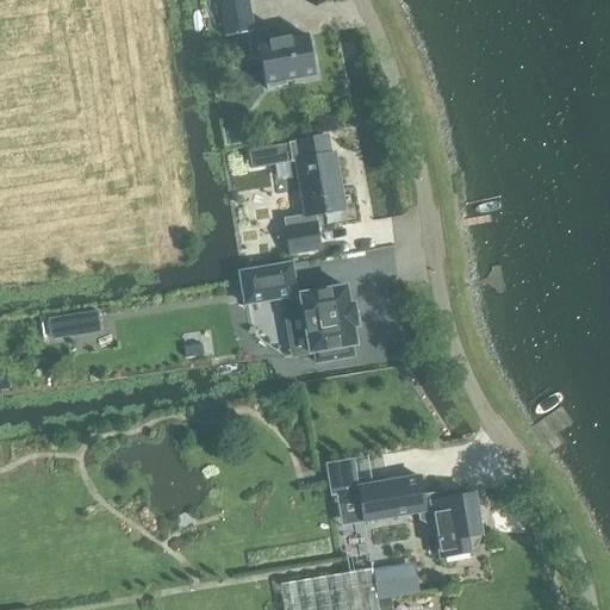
[(288,83),(288,79),(316,74),(309,33),(269,41),(266,37),(265,29),(261,30),(259,27),(255,27),(249,0),(221,0),(228,33),(248,30),(253,57),(262,55),(269,87),(288,83)]
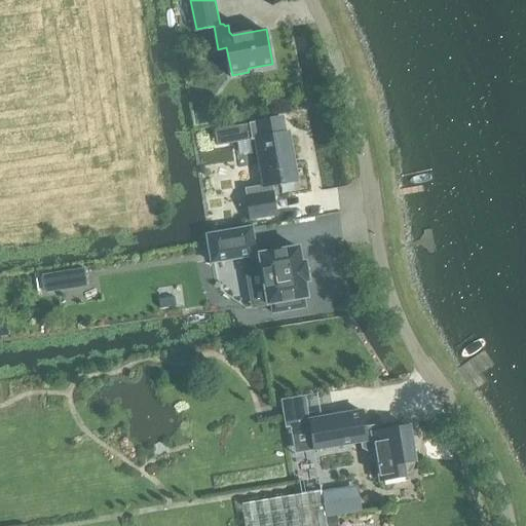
[(198,40),(188,42),(189,50),(199,49),(198,40)]
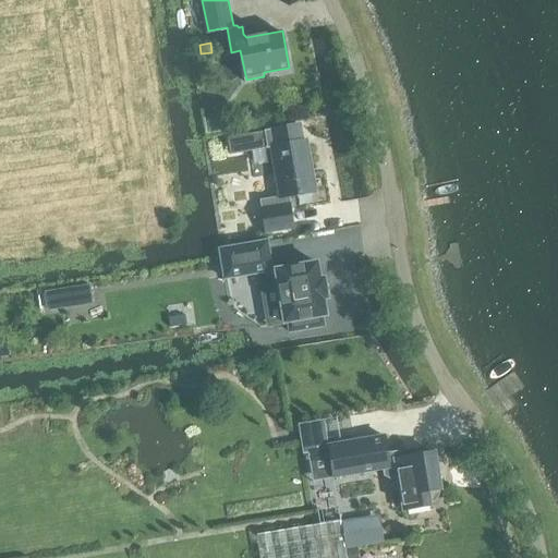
[(219,114),(207,117),(209,129),(221,126),(219,114)]
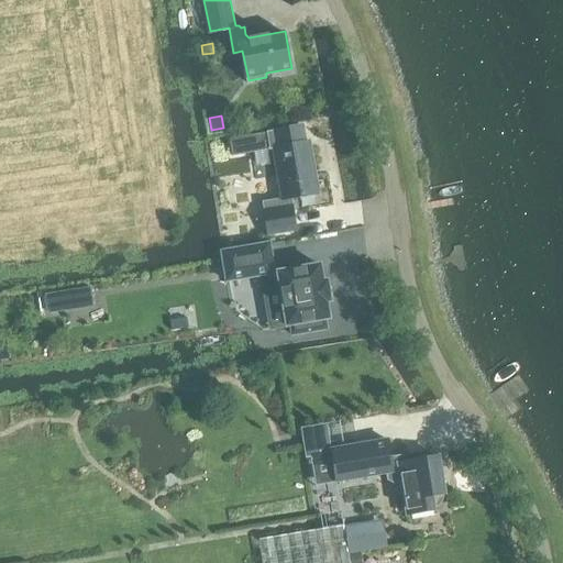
[(283,197),(262,199),(266,232),(296,228),(291,197),(318,194),(309,142),(307,143),(304,124),(265,131),(265,133),(268,150),(274,148),(283,197)]
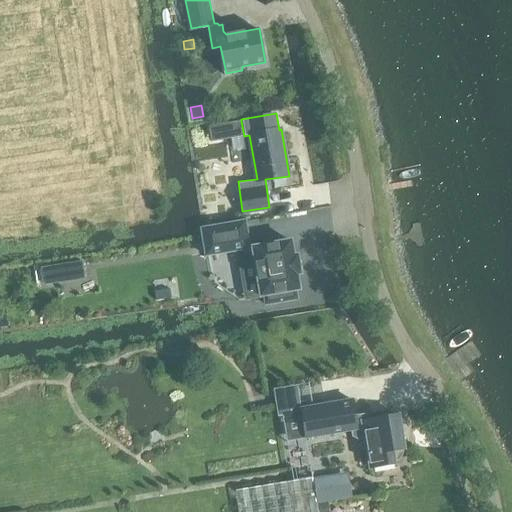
[(230,123),(208,127),(211,142),(232,138),(230,123)]
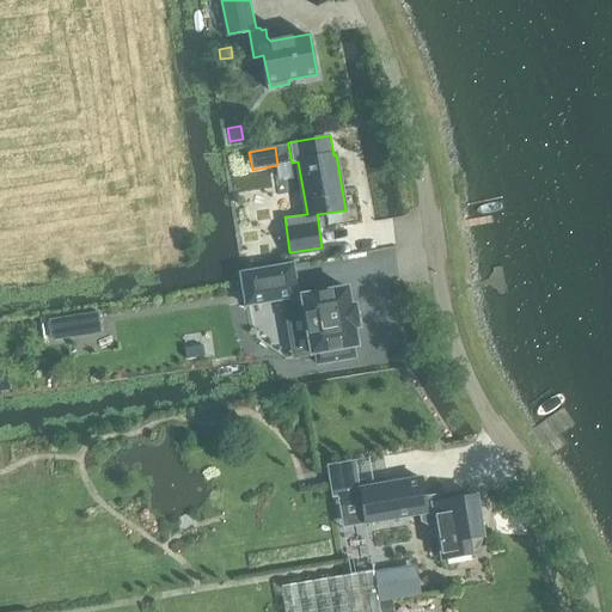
[(293,264),(239,273),(244,307),(283,300),(299,298),(298,297),(293,264)]
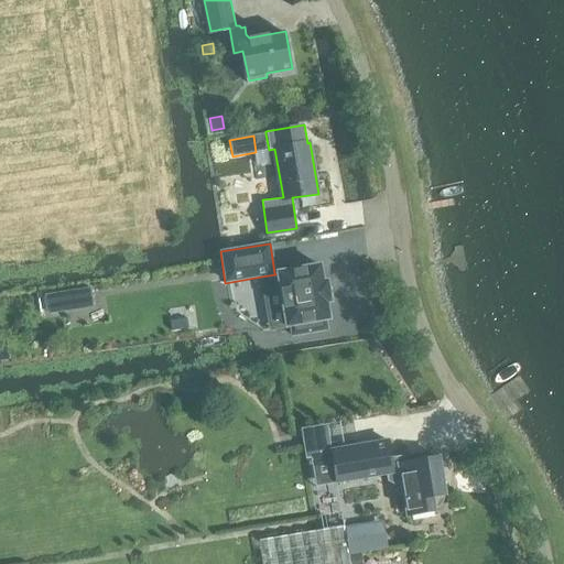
[(275,274),(261,277),(264,295),(280,293),(285,327),(291,327),(292,335),(326,329),(325,322),(329,321),(326,304),(331,303),(327,281),(323,282),(320,266),(277,272),(277,277),(275,277),(275,274)]
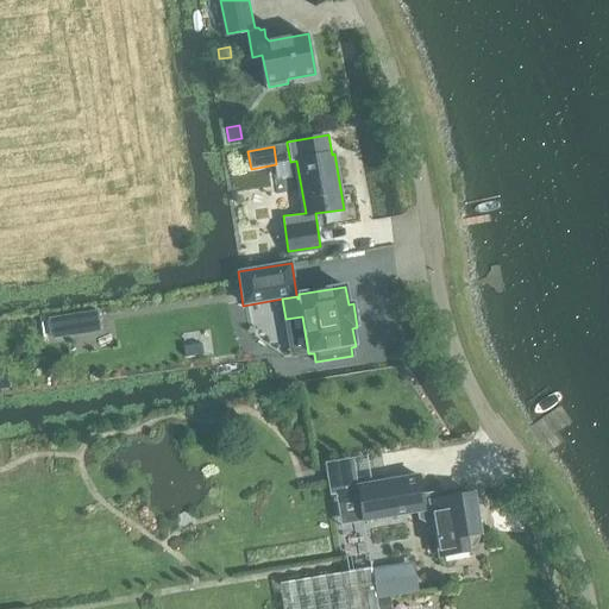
[(66,314),(49,316),(51,337),(69,334),(66,314)]
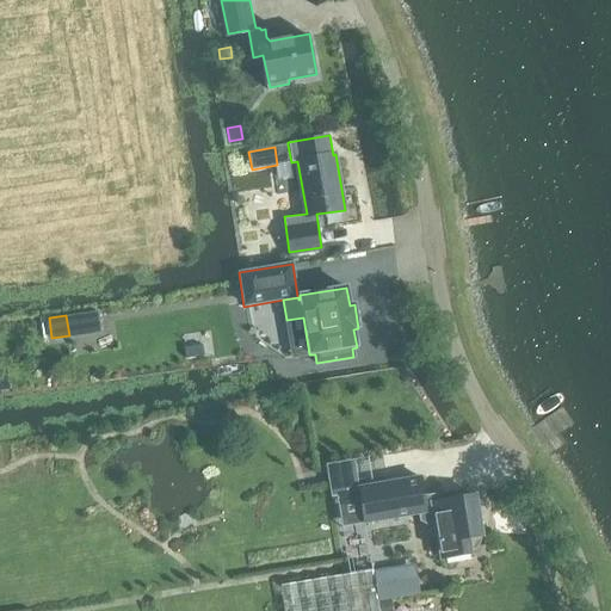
[(376,483),(358,487),(359,493),(364,523),(418,514),(419,514),(420,520),(429,525),(437,524),(443,559),(473,553),(473,550),(474,549),(476,548),(477,545),(480,543),(481,541),(481,539),(482,537),(482,535),(486,534),(482,508),(483,507),(482,501),(481,501),(480,497),(475,497),(436,503),(425,505),(424,494),(420,476),(376,483)]
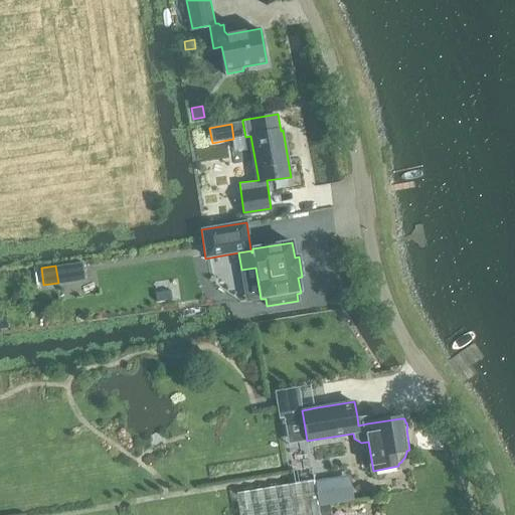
[(349,476),(313,482),(317,506),(353,500),(349,476)]
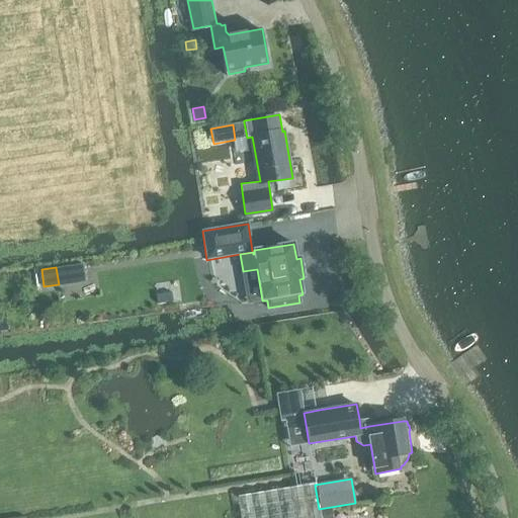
[(240,517),(320,517),(319,509),(315,485),(237,497),(240,517)]
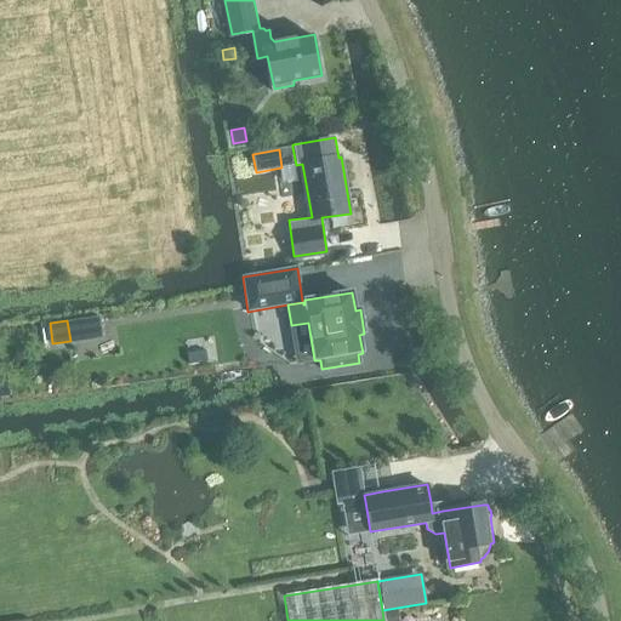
[(383,620),(398,620),(397,609),(382,611),(383,620)]
